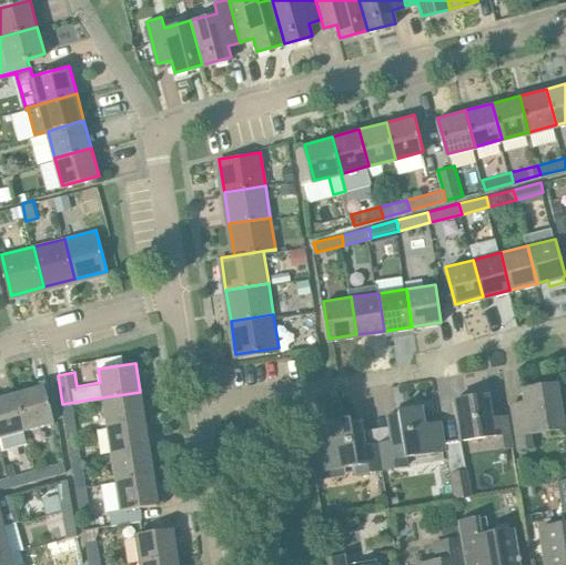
[(532,431),(565,425),(565,419),(558,382),(524,387),(526,401),(513,403),(519,446),(534,444),(532,431)]
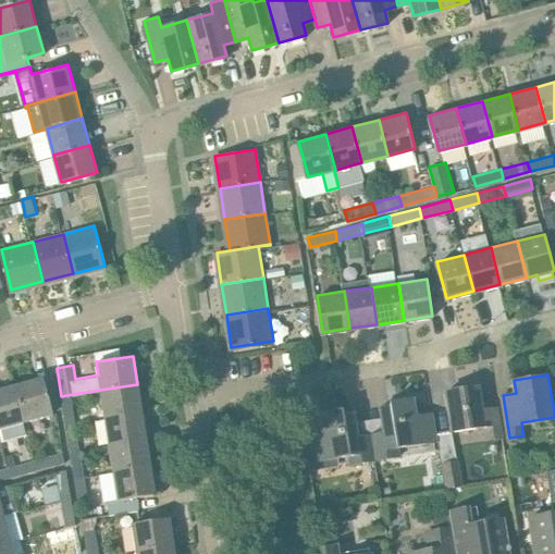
[(14,384),(24,421),(51,414),(41,377),(14,384)]
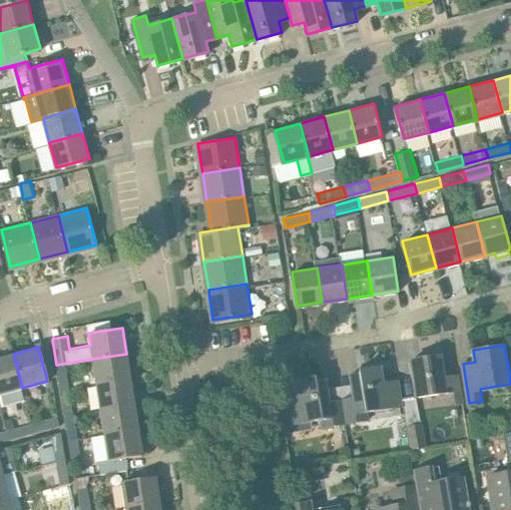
[(13,354),(0,357),(0,394),(22,388),(13,354)]
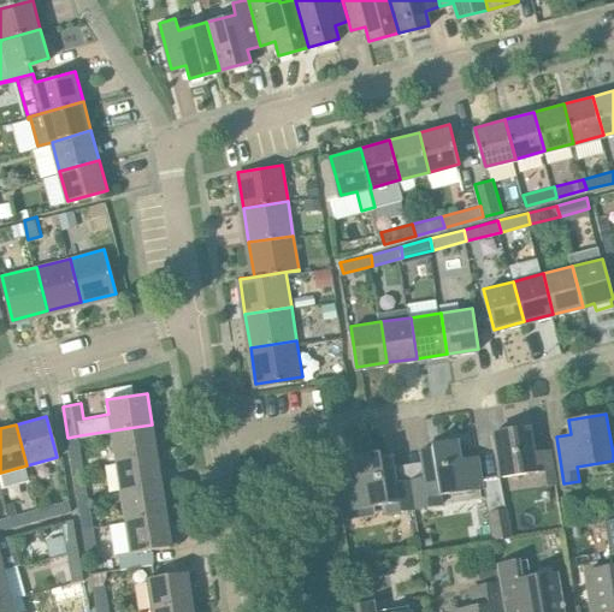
[(116,461),(157,455),(152,425),(111,431),(116,461)]
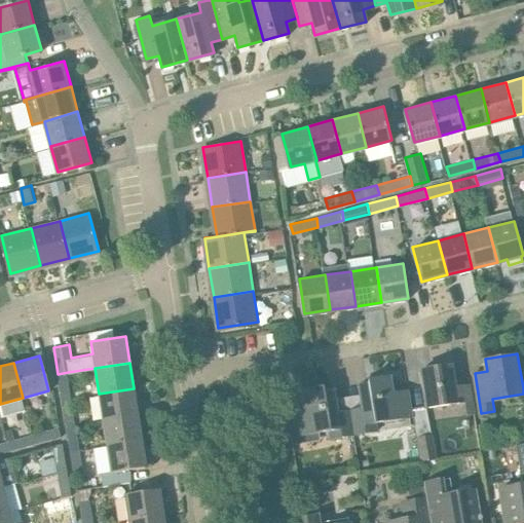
[(457,385),(453,364),(421,369),(427,405),(413,407),(414,414),(421,459),(436,457),(427,408),(456,403),(458,412),(477,409),(473,383),(457,385)]
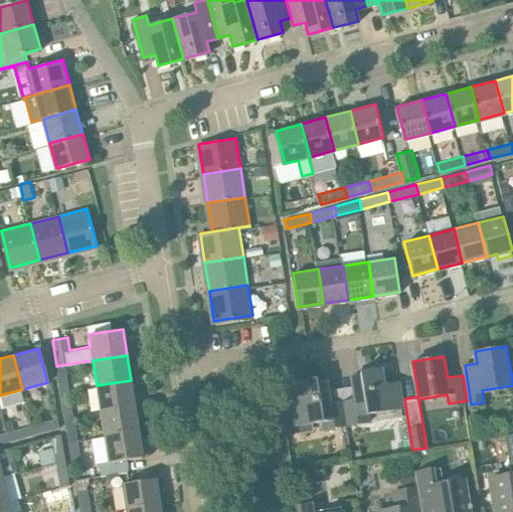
[(60,390),(70,389),(66,364),(56,366),(60,390)]
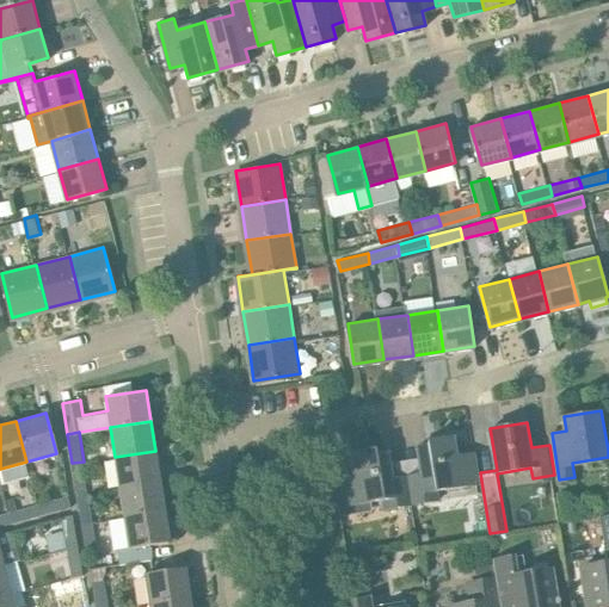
[(477,451),(456,454),(453,435),(428,439),(429,443),(416,445),(420,471),(406,472),(411,502),(440,499),(437,488),(481,481),(480,472),(477,451)]
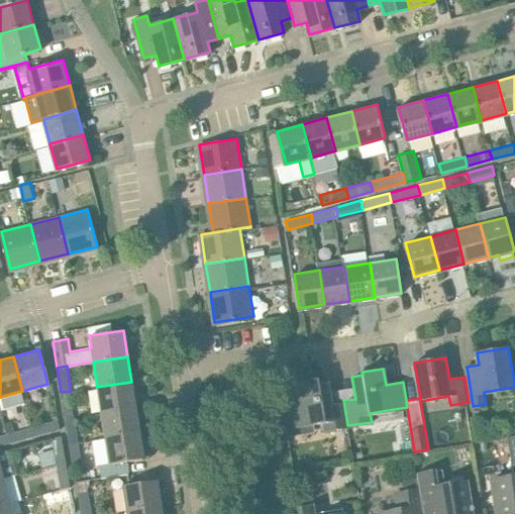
[(347,425),(343,400),(331,402),(327,381),(318,382),(317,379),(295,383),(298,399),(283,401),(287,426),(291,426),(293,435),(317,431),(315,422),(323,421),(325,429),(347,425)]
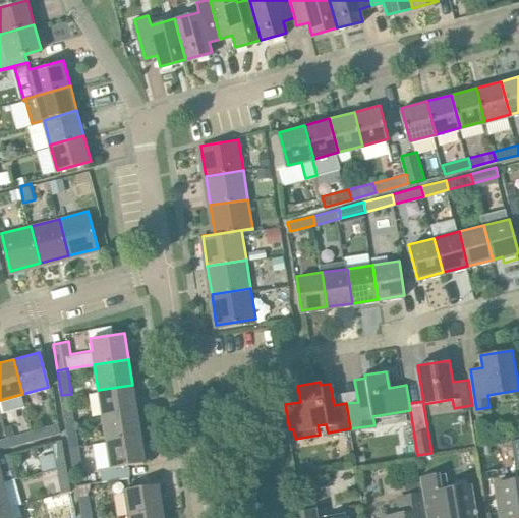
[(98,390),(102,415),(135,410),(132,385),(98,390)]
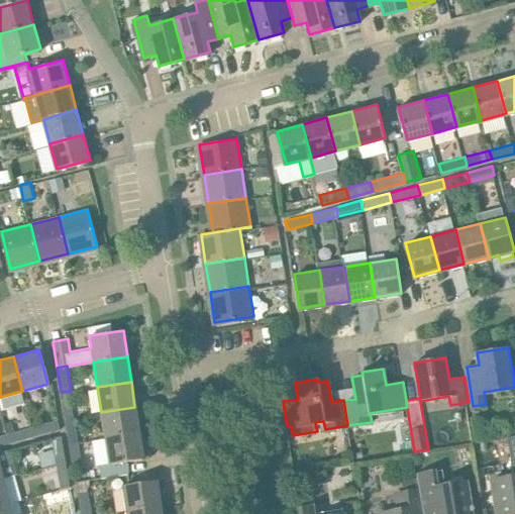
[(71,391),(61,392),(65,417),(75,416),(71,391)]
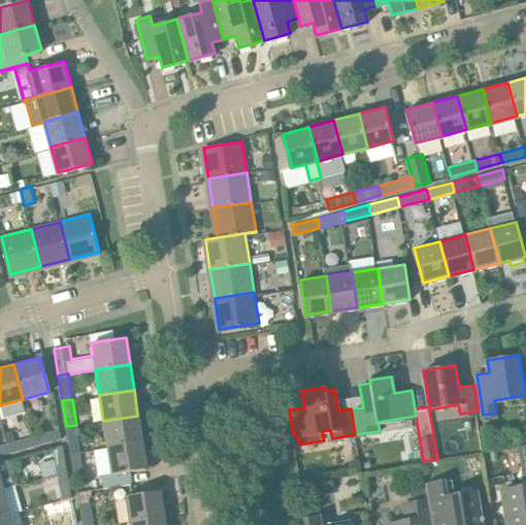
[(103,421),(106,447),(141,441),(137,416),(103,421)]
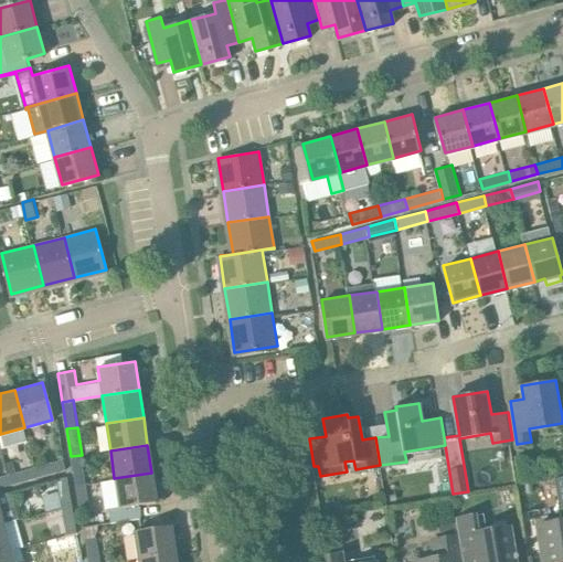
[(82,455),(71,456),(76,484),(86,483),(82,455)]
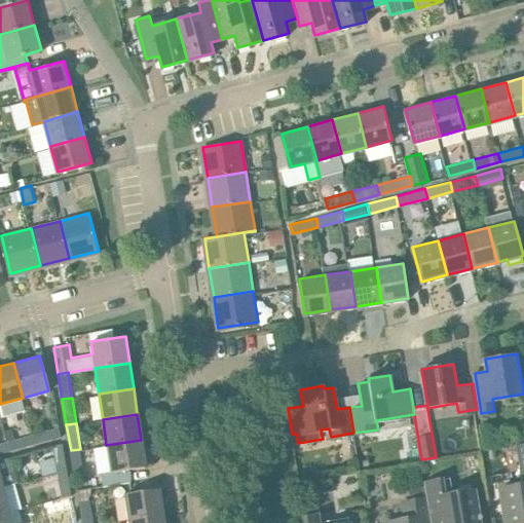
[(33,434),(35,443),(62,436),(60,426),(33,434)]
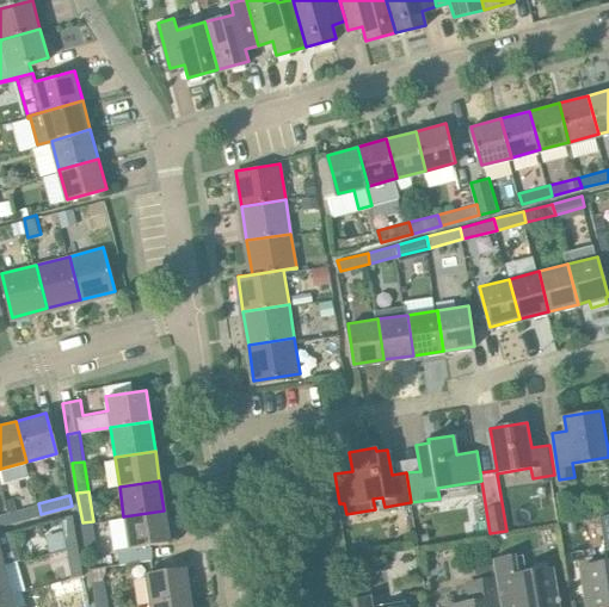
[(41,514),(38,503),(10,512),(12,521),(41,514)]
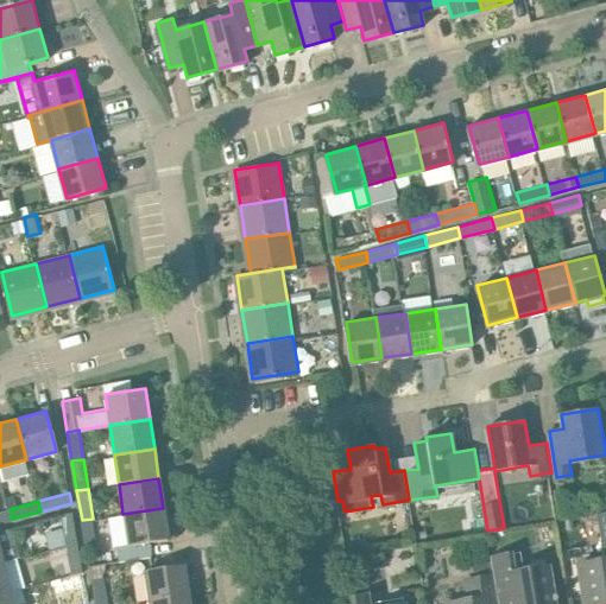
[(120,560),(143,557),(152,555),(150,541),(168,538),(163,508),(122,514),(127,544),(118,546),(120,560)]
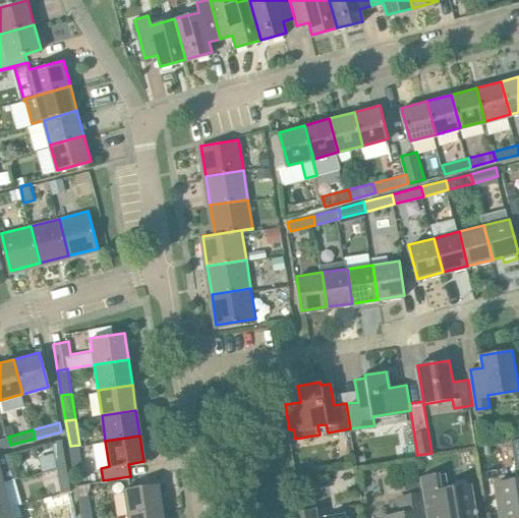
[(0,439),(0,437),(0,448),(10,445),(8,437),(0,439)]
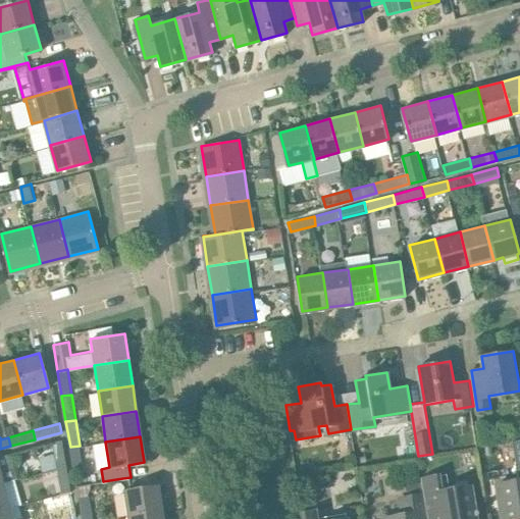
[(519,438),(513,439),(519,478),(496,482),(502,518),(511,518),(519,517),(519,438)]
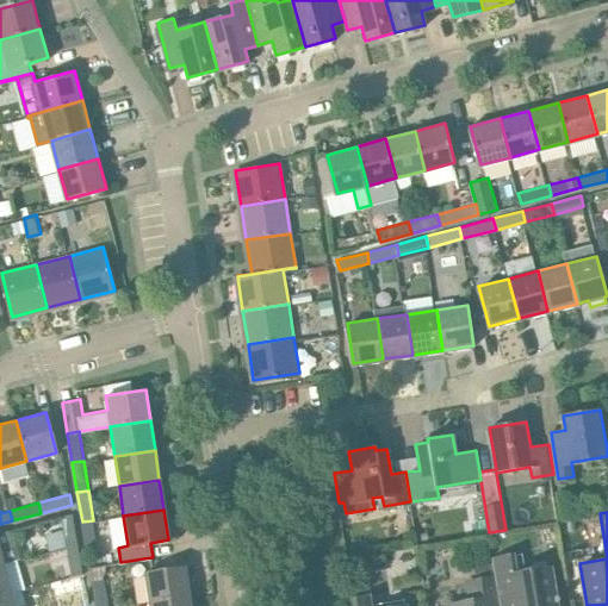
[(67,544),(78,542),(73,513),(62,516),(67,544)]
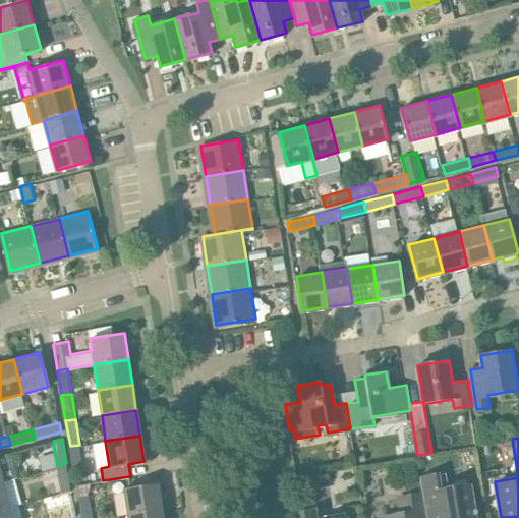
[(79,445),(70,446),(74,472),(83,470),(79,445)]
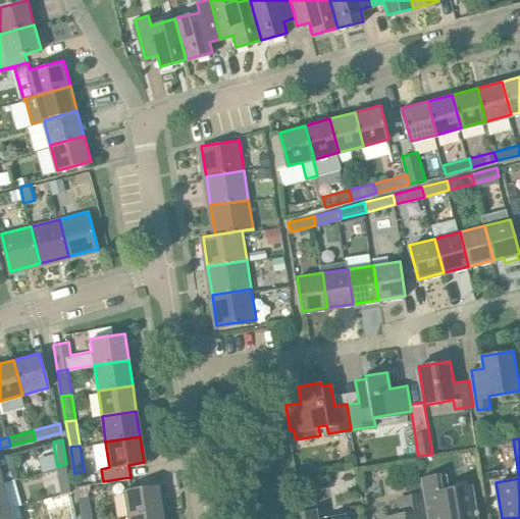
[(0,454),(0,481),(14,478),(7,453),(0,454)]
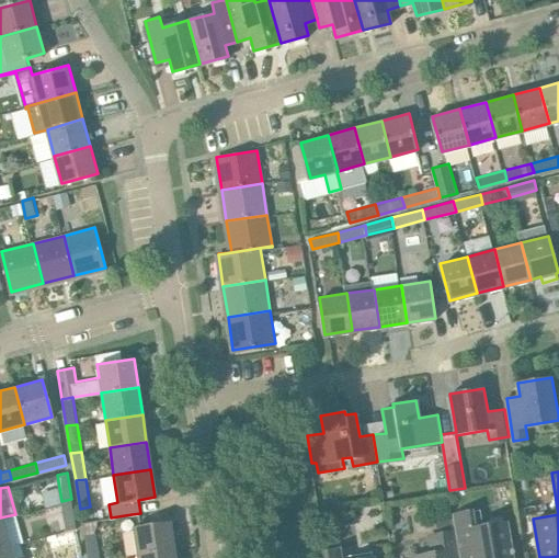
[(67,530),(77,526),(71,499),(61,501),(67,530)]
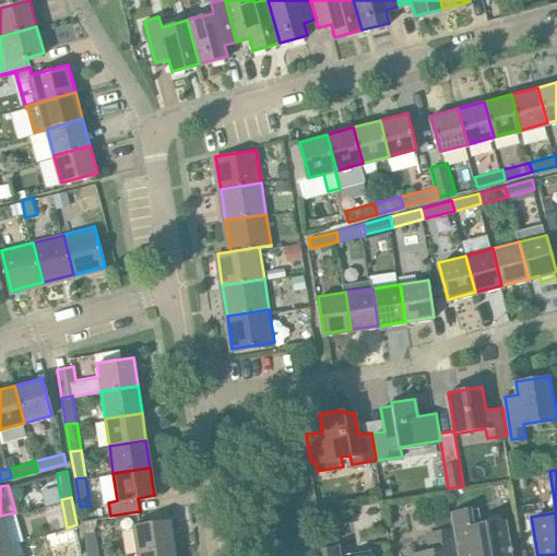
[(455,529),(460,553),(472,552),(472,555),(511,555),(506,520),(482,524),(480,507),(453,511),(453,515),(455,529)]
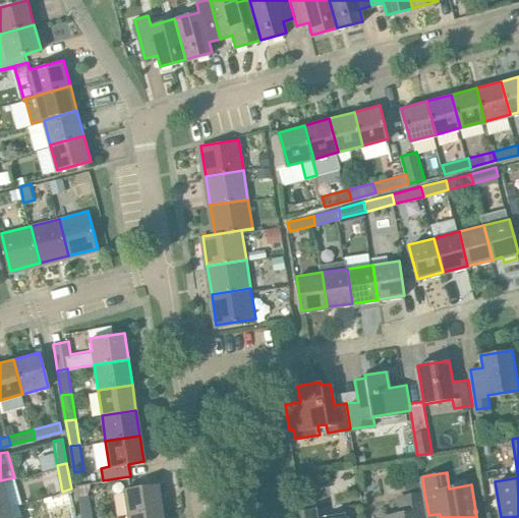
[(0,508),(8,506),(21,502),(14,477),(0,480),(0,508)]
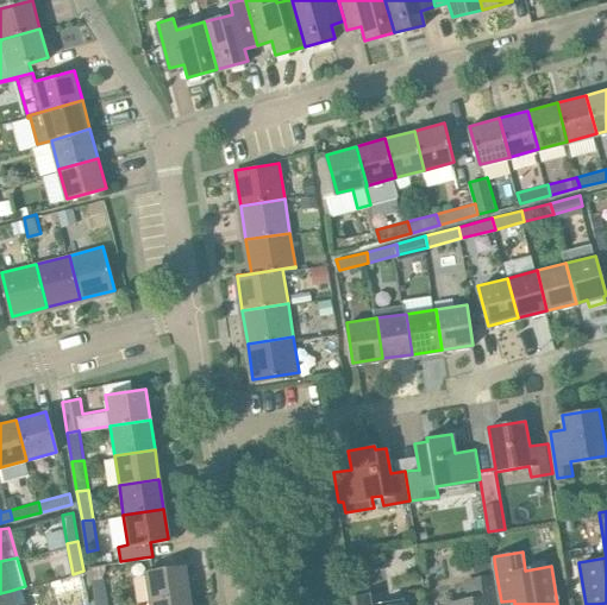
[(496,575),(494,560),(474,563),(476,578),(467,579),(470,598),(448,602),(448,604),(487,604),(501,602),(496,575)]
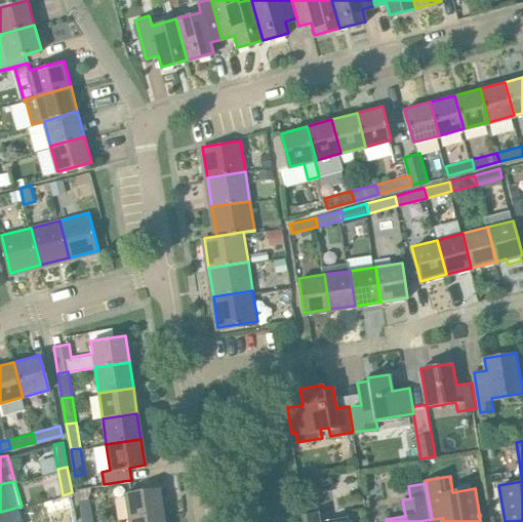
[(123,493),(127,520),(162,514),(158,488),(123,493)]
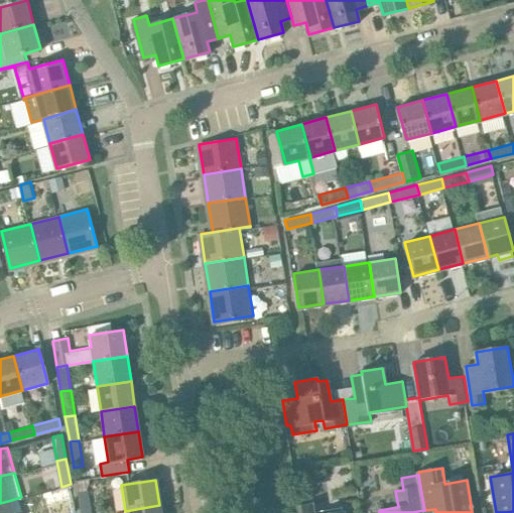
[(79,491),(82,512),(92,512),(89,489),(79,491)]
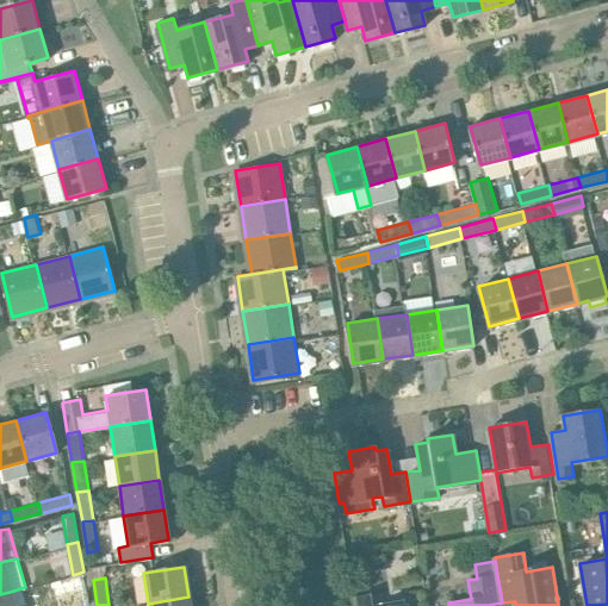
[(0,605),(13,605),(10,592),(0,594),(0,605)]
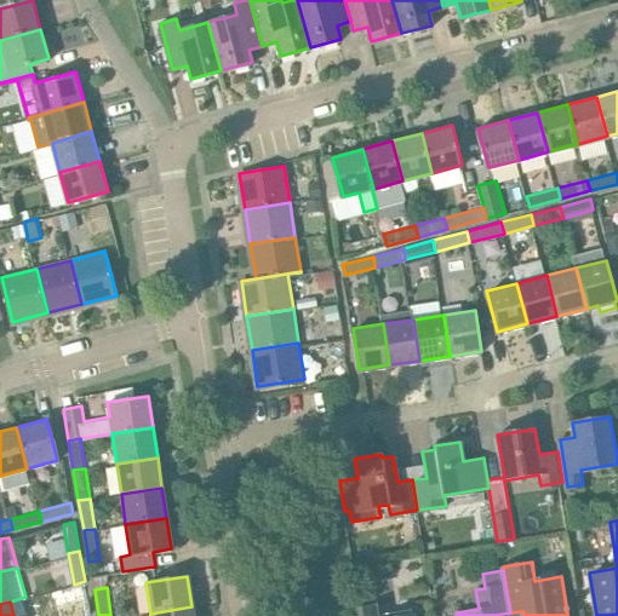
[(377,604),(360,606),(361,615),(412,615),(412,614),(398,615),(395,615),(395,610),(378,612),(377,604)]
